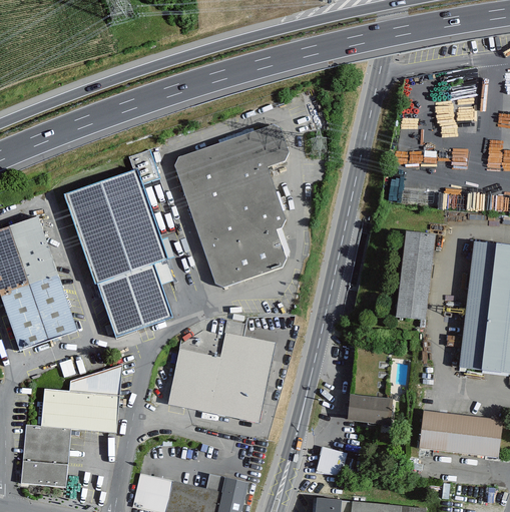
[(176,157),(171,167),(213,280),(223,287),(284,266),(287,256),(276,227),(284,224),(286,216),(266,163),(285,156),(288,150),(280,127),(272,124),(176,157)]
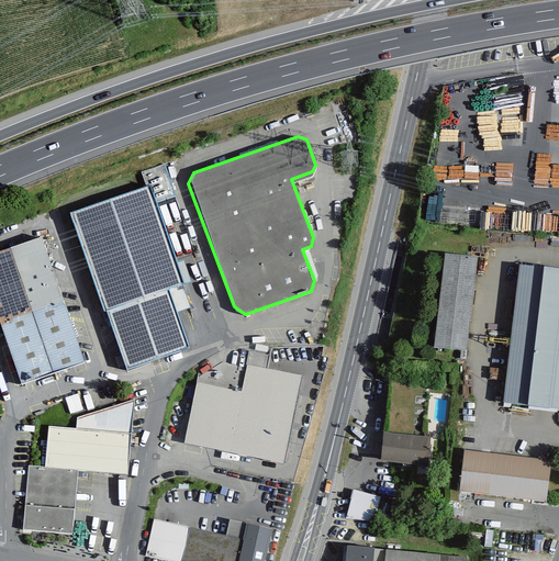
[(94,203),(99,216),(87,221),(101,258),(88,264),(127,370),(189,348),(167,288),(138,298),(124,259),(172,242),(152,182),(94,203)]
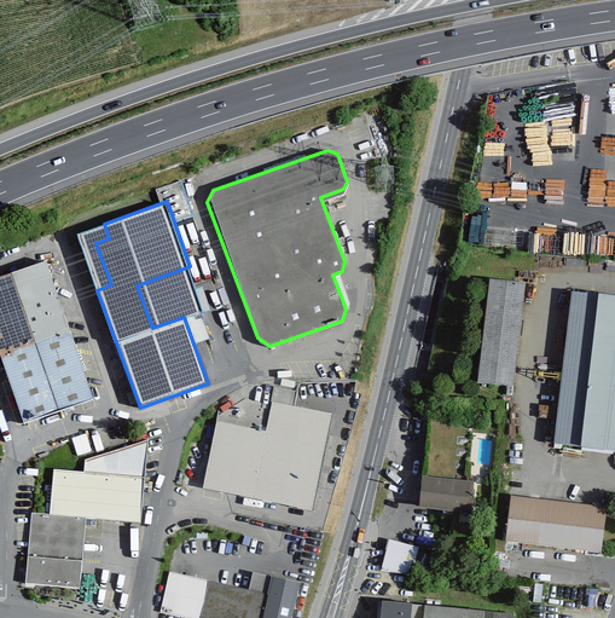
[(0,359),(22,422),(93,398),(46,260),(0,275),(0,359)]
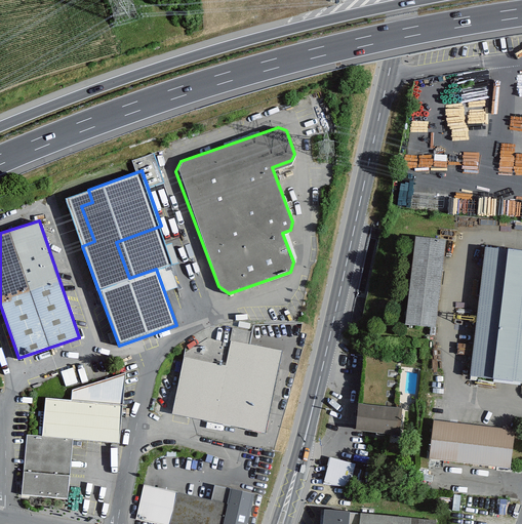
[(415,236),(405,323),(431,326),(441,239),(415,236)]
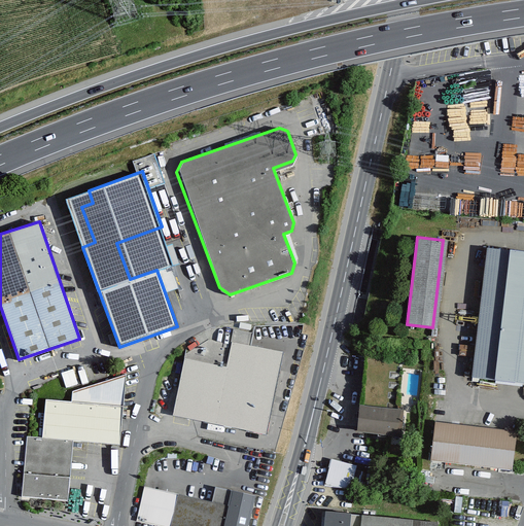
[(523,251),(480,247),(465,378),(523,384),(523,251)]
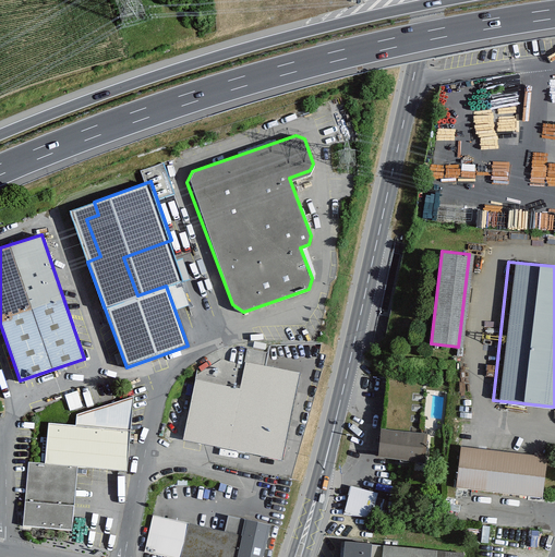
[(238,390),(193,382),(182,437),(282,458),(300,373),(243,361),(238,390)]
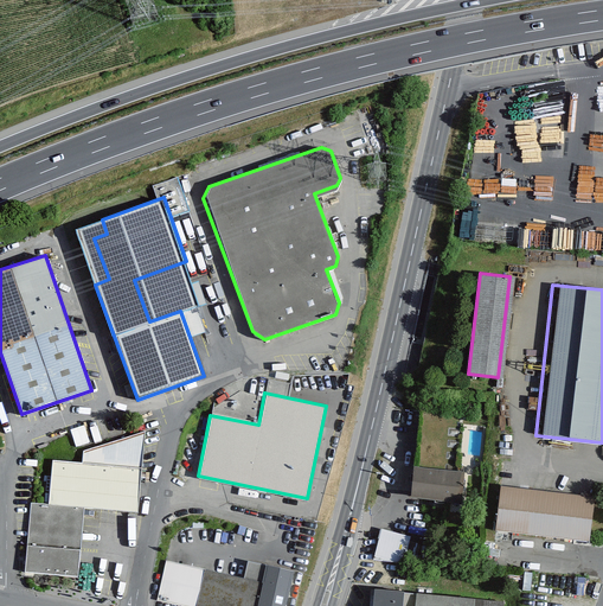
[(69,428),(72,445),(85,441),(82,425),(69,428)]
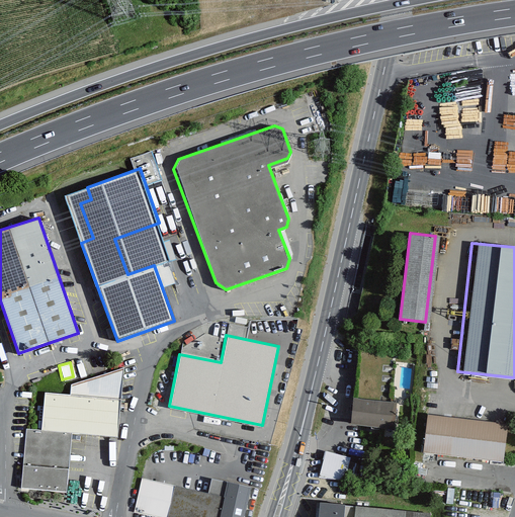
[(116,436),(121,367),(69,383),(69,393),(45,392),(41,424),(19,423),(15,488),(65,491),(69,433),(116,436)]
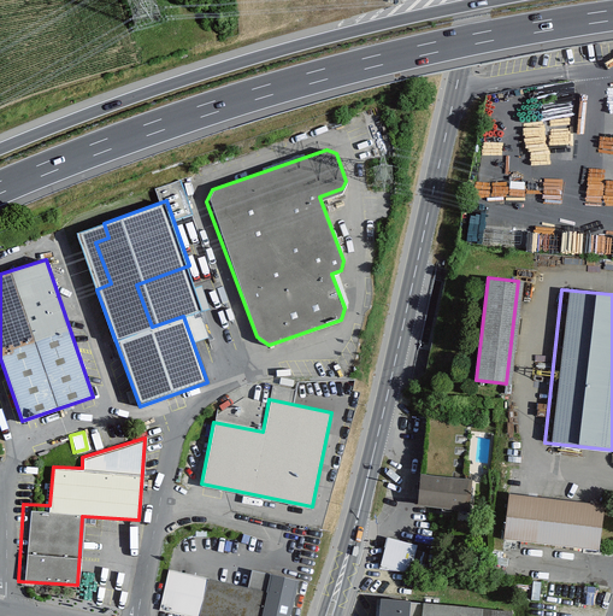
[(419,473),(416,505),(470,510),(473,477),(419,473)]
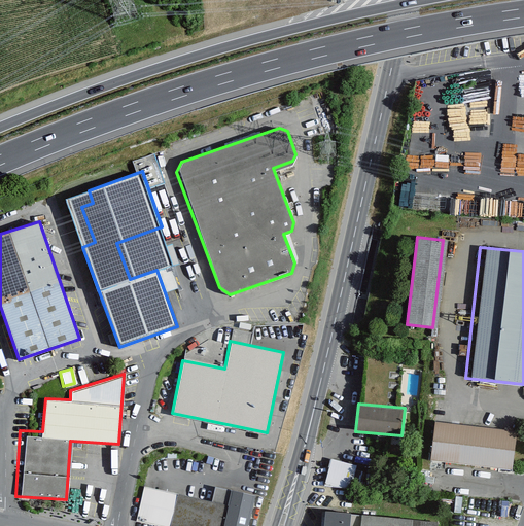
[(513,431),(429,422),(424,462),(508,472),(513,431)]
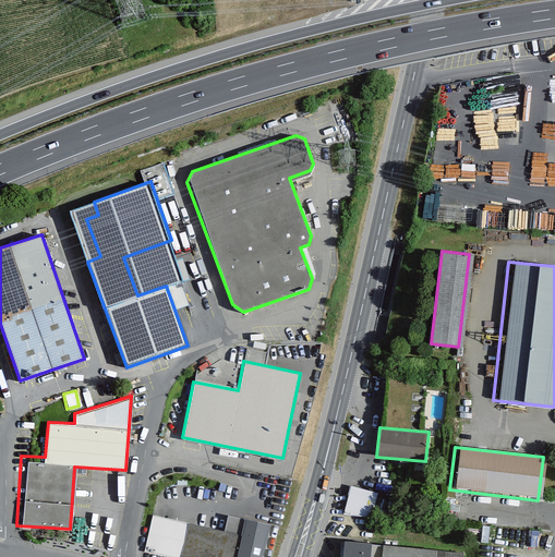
[(341,510),(370,518),(376,492),(348,484),(341,510)]
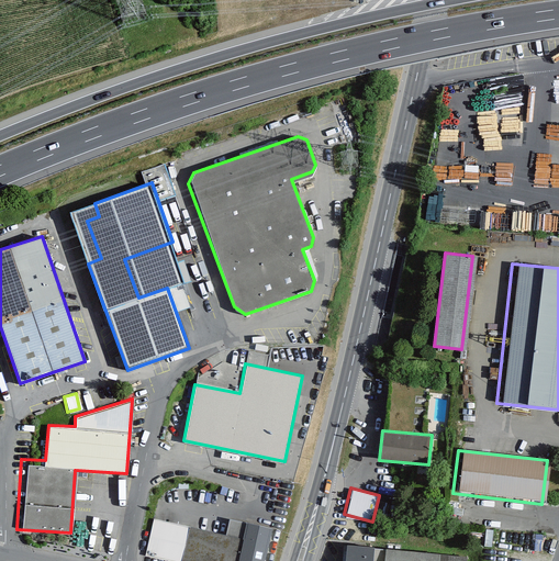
[(234,560),(239,538),(149,518),(142,554),(172,560),(234,560)]
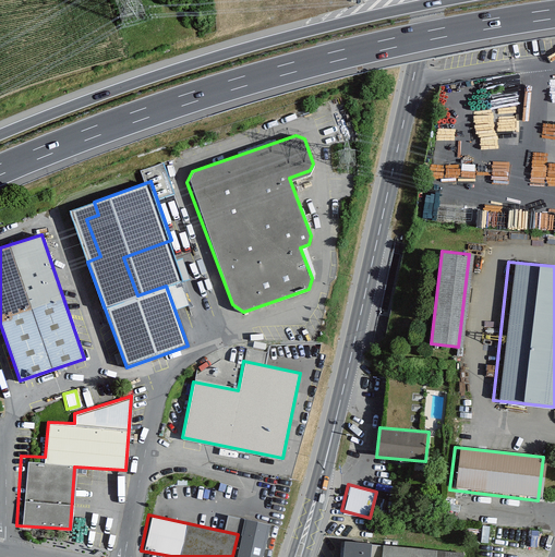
[(459,556),(460,552),(340,541),(338,556),(459,556)]
